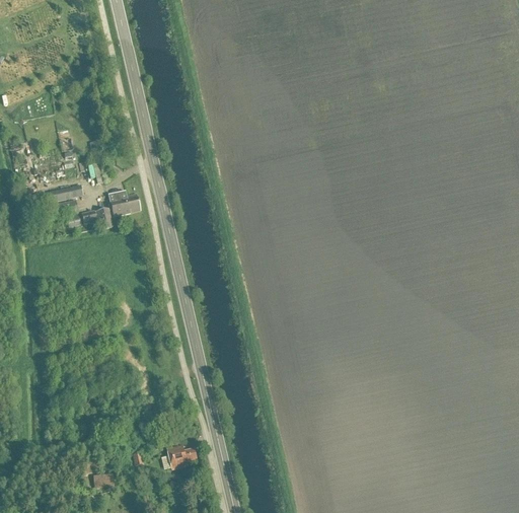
[(97,180),(104,179),(101,165),(104,165),(102,159),(92,161),(97,180)]
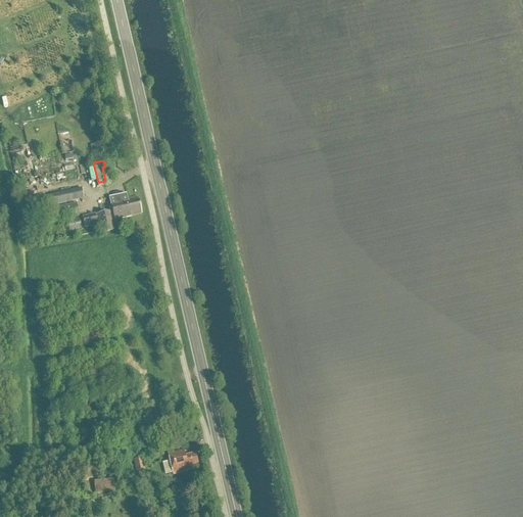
[(81,184),(49,191),(51,201),(83,194),(81,184)]
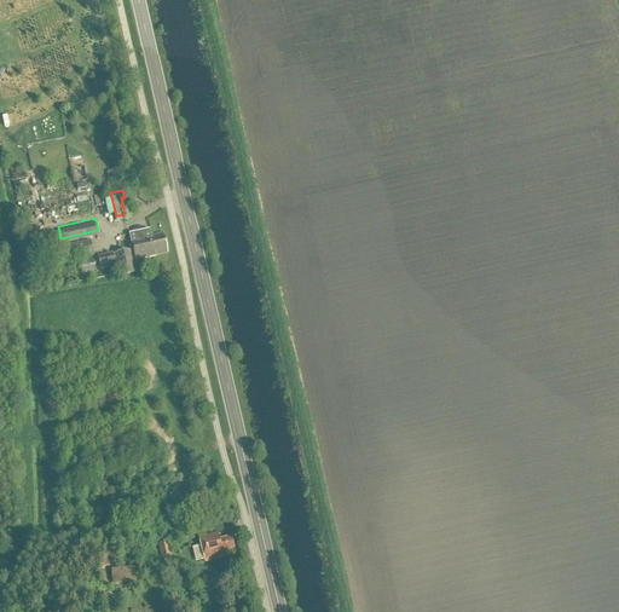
[(127,231),(133,257),(167,248),(162,227),(150,230),(149,226),(127,231)]
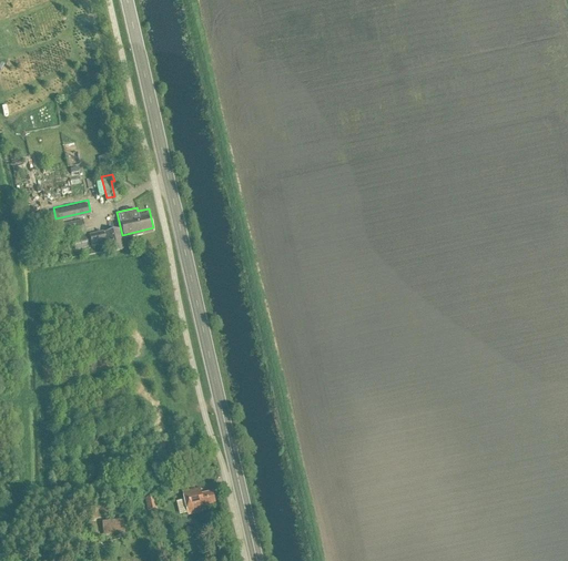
[(59,237),(85,231),(82,216),(56,222),(59,237)]
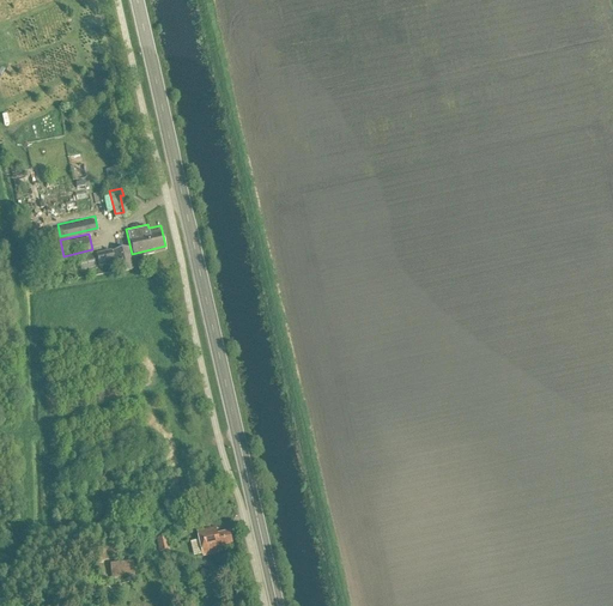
[(117,267),(132,265),(128,244),(114,247),(117,267)]
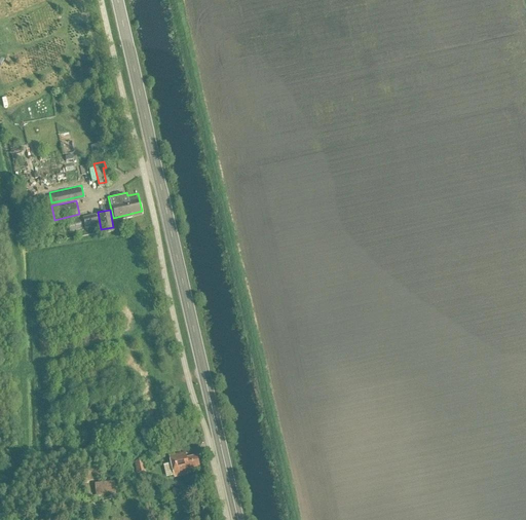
[(84,225),(98,222),(96,212),(82,214),(84,225)]
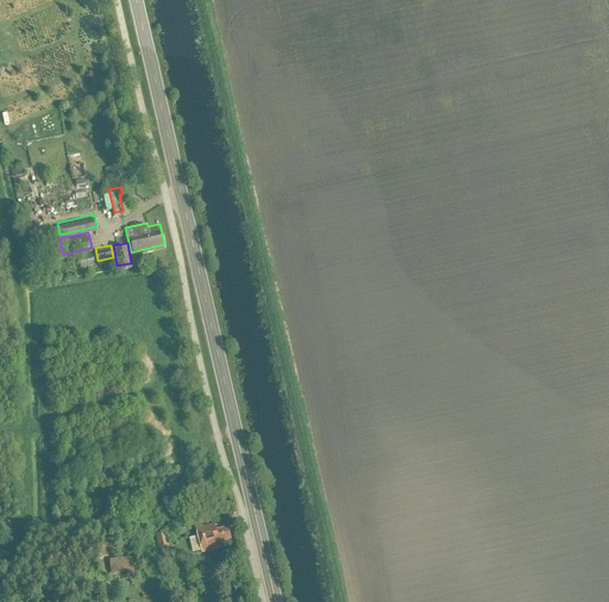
[(80,264),(94,262),(92,249),(77,252),(80,264)]
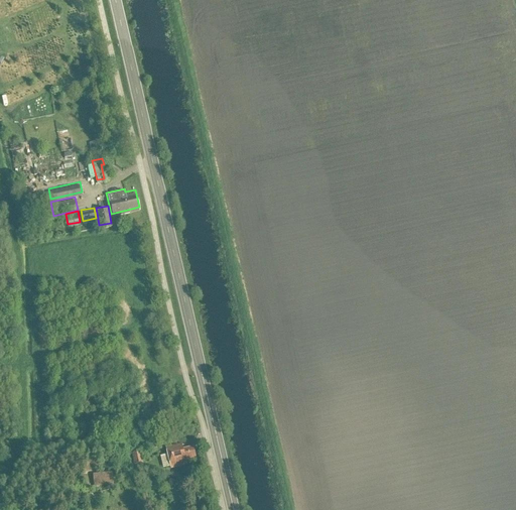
[(37,233),(46,231),(44,223),(36,225),(37,233)]
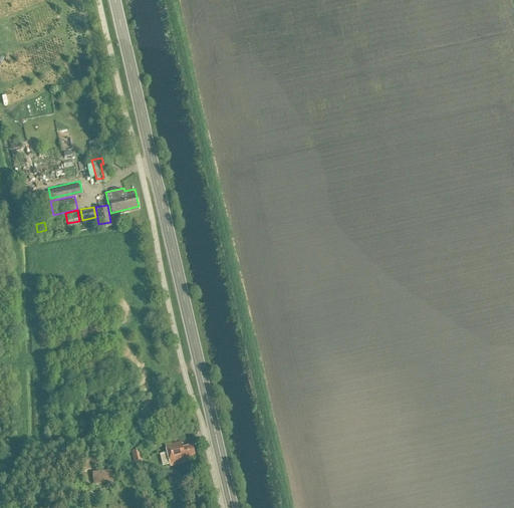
[(183,444),(181,439),(166,442),(167,450),(160,452),(163,464),(170,462),(170,463),(186,459),(186,457),(196,455),(193,442),(183,444)]
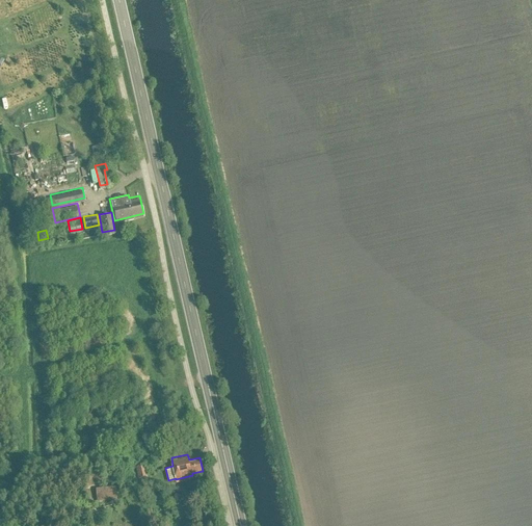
[(97,496),(115,494),(114,483),(96,485),(97,496)]
